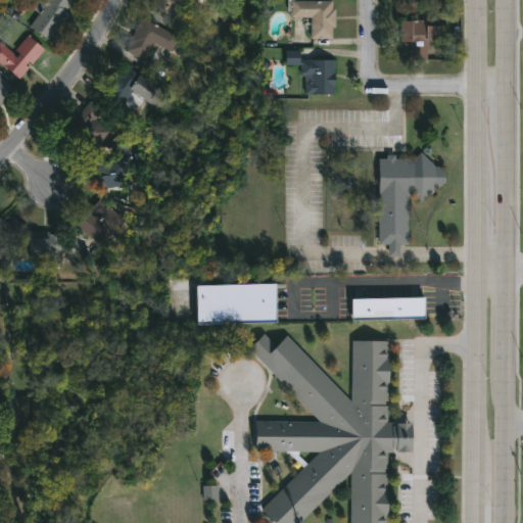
[(70,0),(64,11),(66,13),(49,40),(29,27),(37,13),(31,9),(37,0),(70,0)]
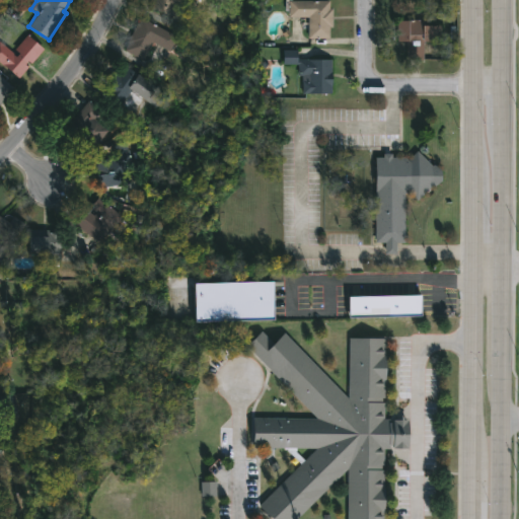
[(192,0),(188,11),(172,6),(168,15),(149,8),(151,0),(192,0)]
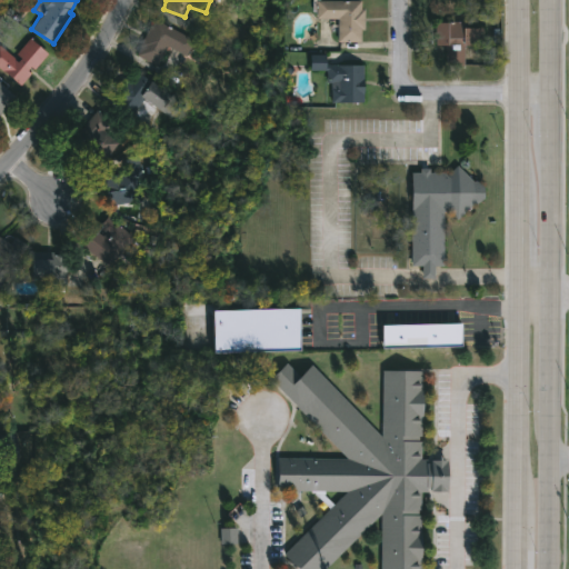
[(360,1),(360,9),(363,9),(363,29),(360,29),(360,42),(337,42),(337,19),(315,19),(315,1),(360,1)]
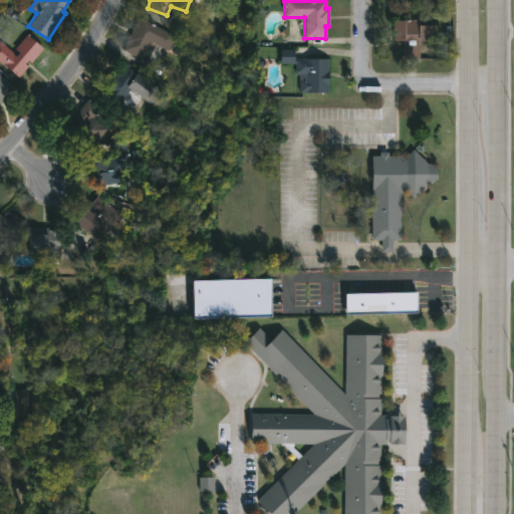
[(140,17),(174,34),(167,50),(150,42),(142,59),(122,50),(134,22),(137,23),(140,17)]
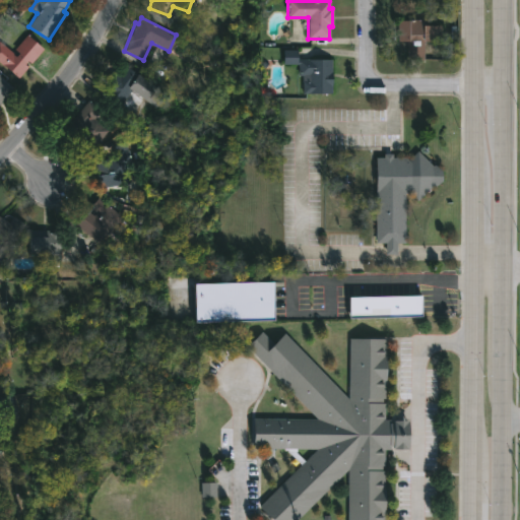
[(424,20),(424,25),(441,25),(441,41),(423,41),(423,60),(406,60),(406,41),(396,42),(396,20),(424,20)]
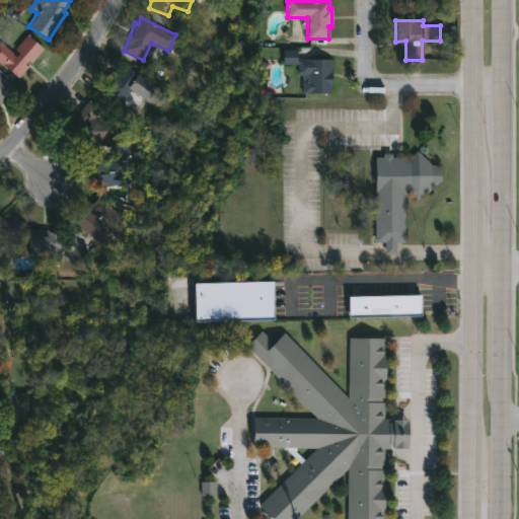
[(42,49),(17,78),(0,63),(0,43),(14,56),(17,52),(13,49),(24,34),(42,49)]
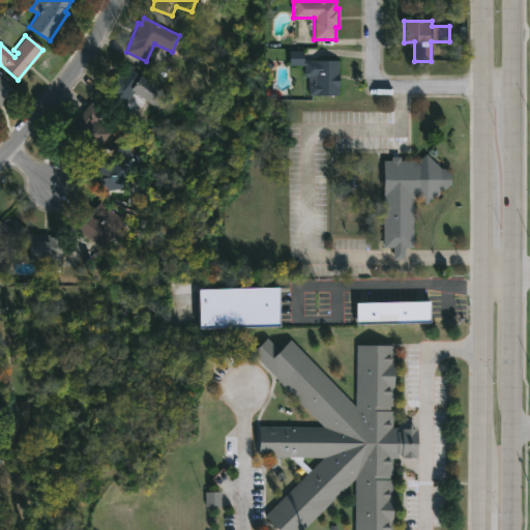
[(302,52),(302,60),(337,60),(337,95),(307,95),(307,78),(302,78),(302,65),(287,65),(287,52),(302,52)]
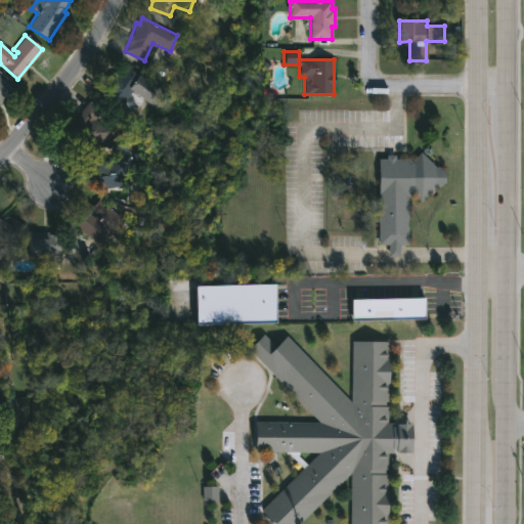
[(127,68),(166,95),(156,110),(130,93),(121,105),(99,90),(114,72),(119,75),(125,67),(127,68)]
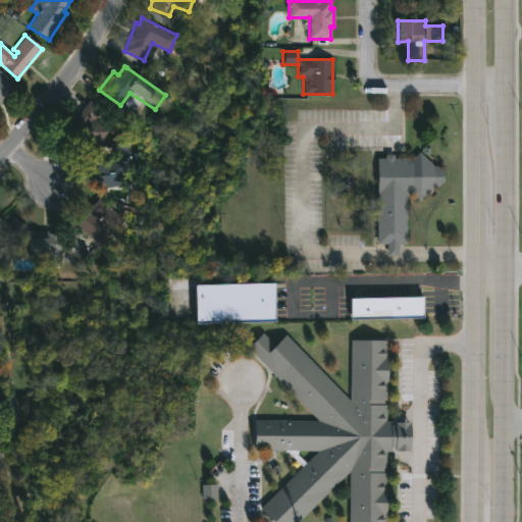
[(0,77),(12,89),(0,102),(0,77)]
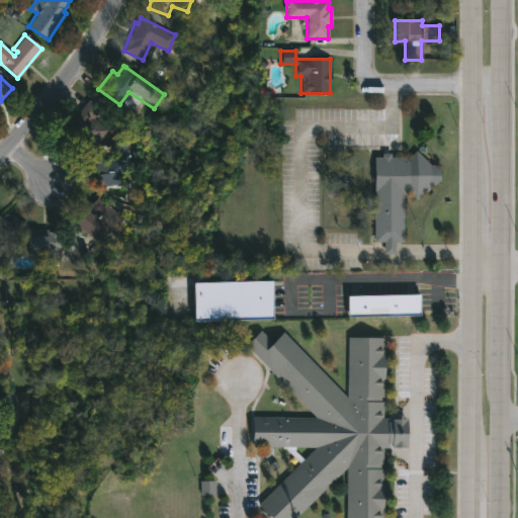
[(106,132),(90,149),(65,125),(87,100),(98,110),(91,118),(106,132)]
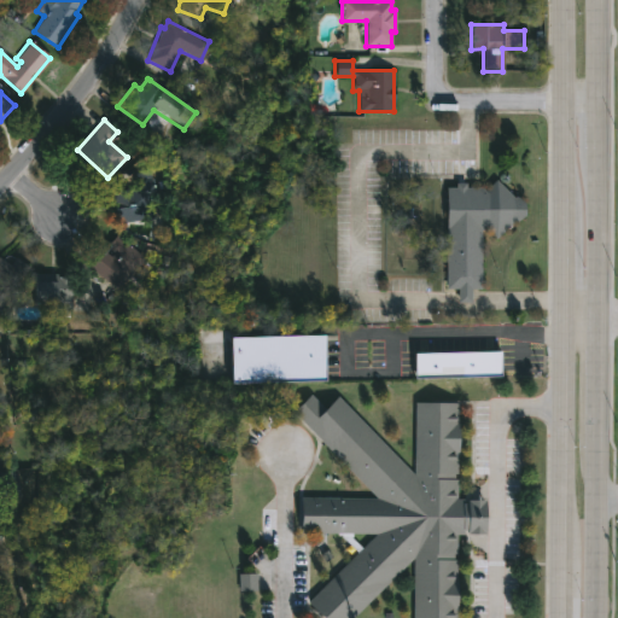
[(146,220),(116,225),(110,190),(123,187),(123,182),(152,178),(155,197),(144,198),(146,220)]
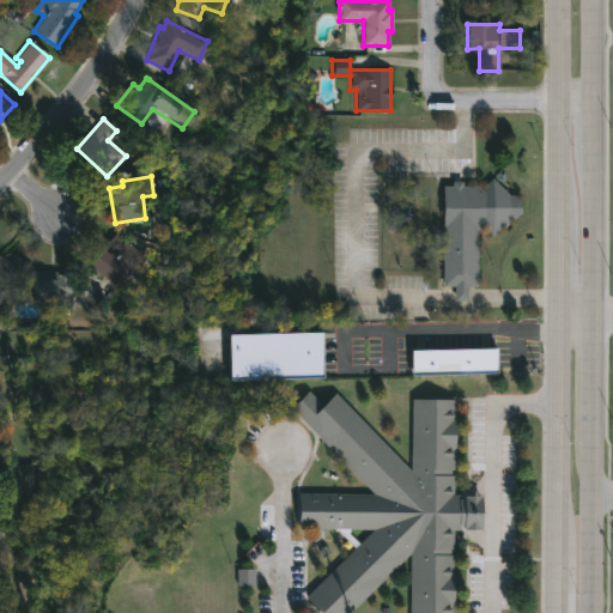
[(491,180),(508,195),(514,195),(520,202),(520,213),(510,220),(509,220),(491,237),(480,225),(475,228),(475,286),(466,286),(466,299),(453,299),(453,286),(441,286),(442,187),(477,187),(480,189),(491,180)]
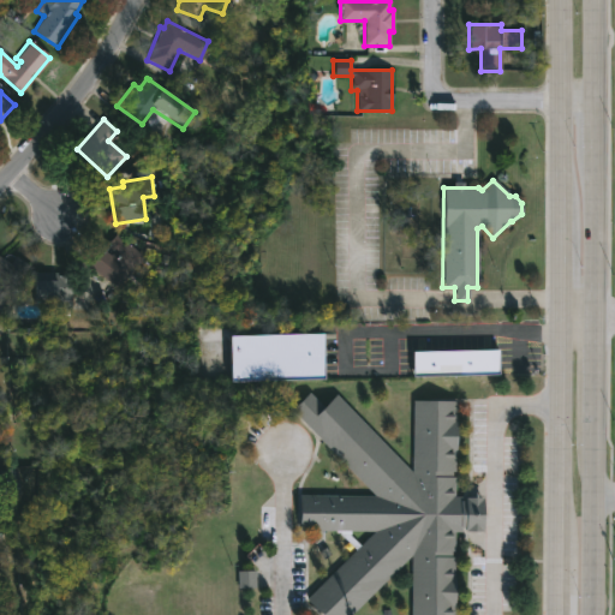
[(141,256),(115,287),(89,264),(114,234),(141,256)]
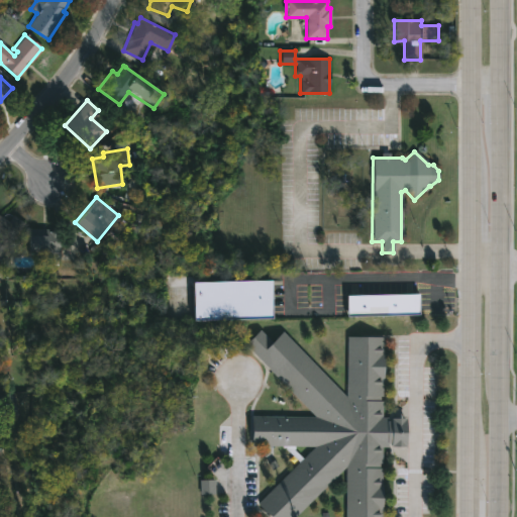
[(0,218),(6,223),(12,216),(23,223),(0,257),(0,218)]
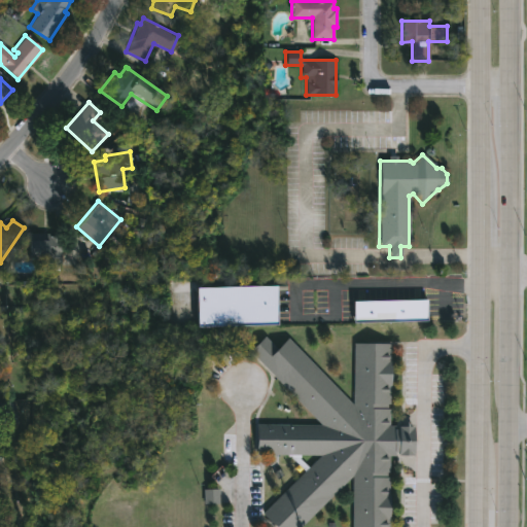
[(46,257),(46,270),(61,270),(61,236),(30,235),(29,256),(46,257)]
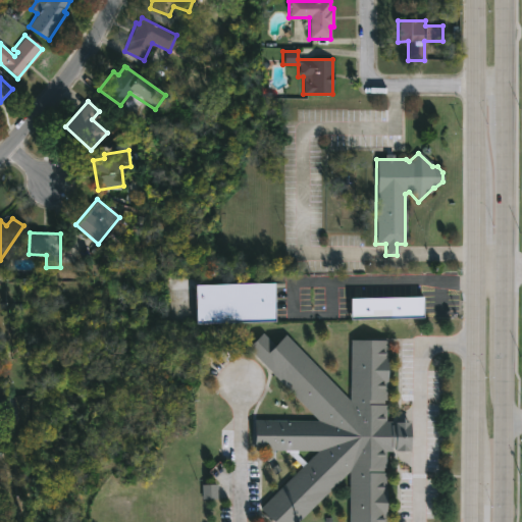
[(275,322),(193,323),(193,284),(274,282),(275,322)]
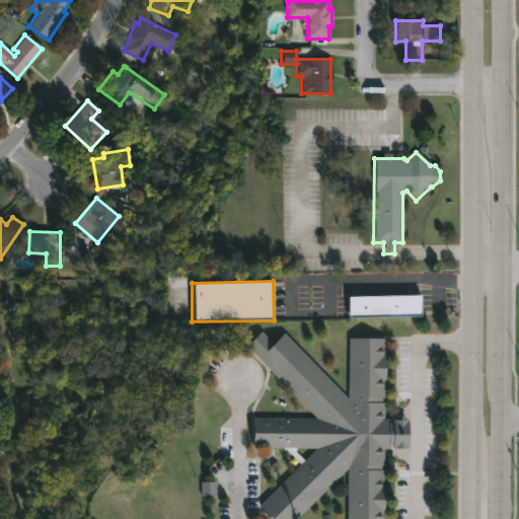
[(418,317),(345,318),(345,297),(418,295),(418,317)]
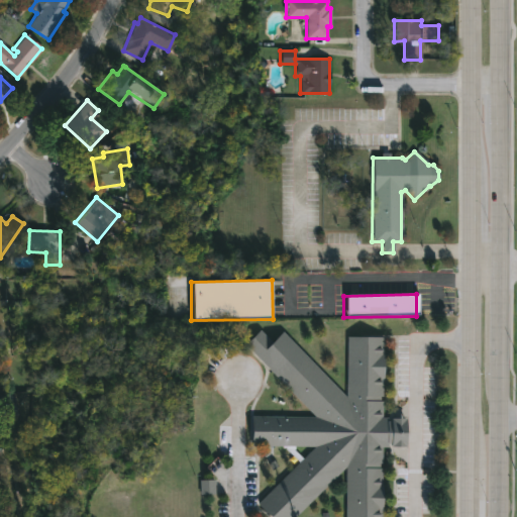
[(346,399),(348,337),(385,338),(383,419),(407,420),(406,445),(406,448),(384,448),(382,516),(346,516),(347,469),(296,516),(272,516),(259,503),(317,448),(252,446),(253,417),(316,418),(247,345),(262,331),(273,343),(285,332),(346,399)]
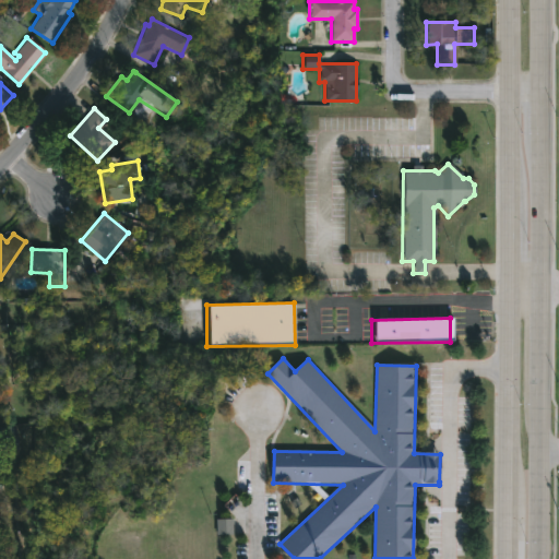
[(233,520),(216,520),(216,536),(234,535),(233,520)]
